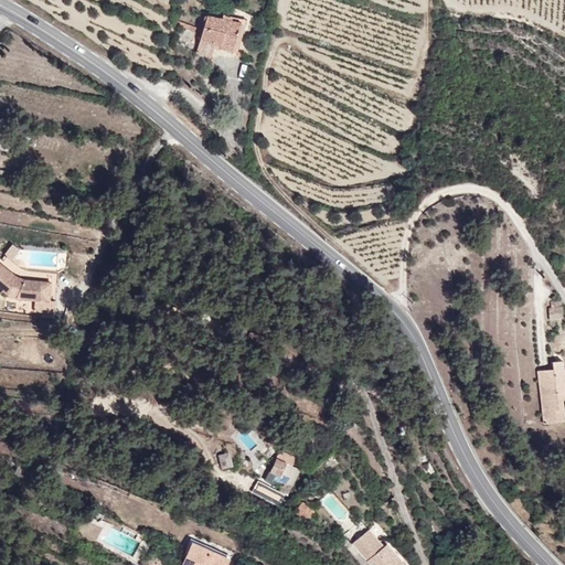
[(242,16),(206,13),(199,51),(236,53),(242,16)]
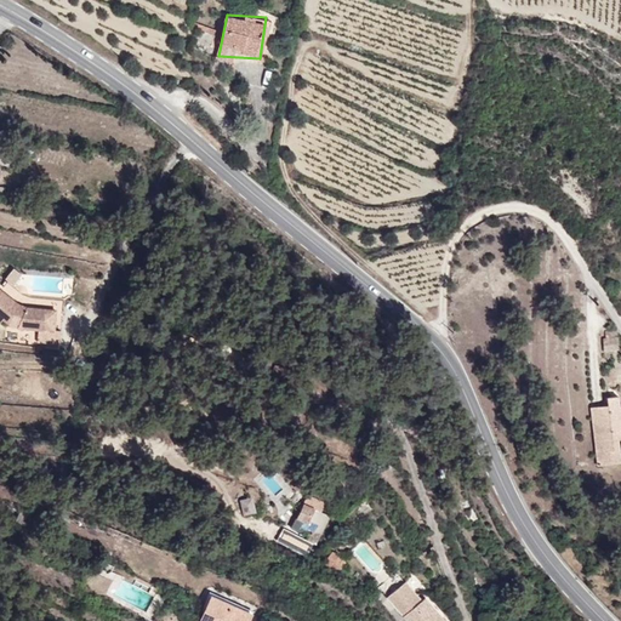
[(11,268),(4,283),(13,288),(20,273),(11,268)]
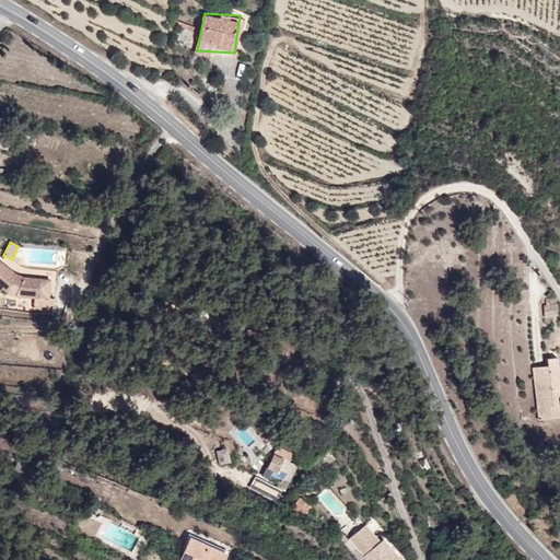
[(24,278),(3,257),(0,260),(0,296),(11,310),(45,326),(53,279),(24,278)]
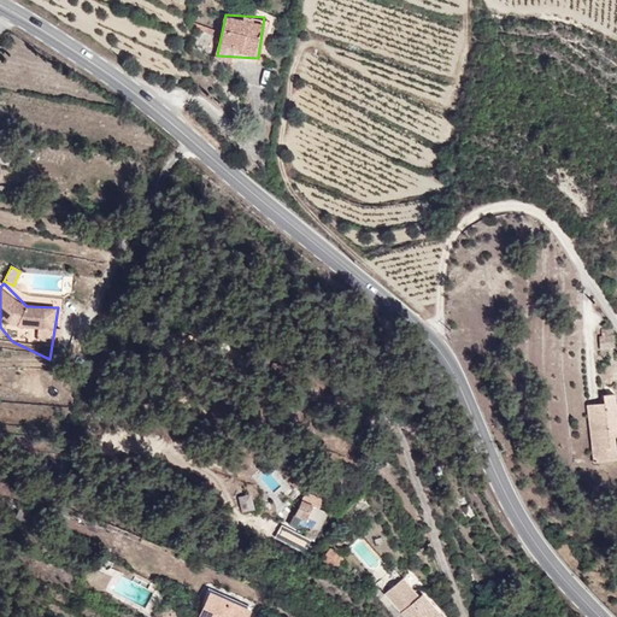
[(615,347),(611,327),(604,328),(605,331),(600,333),(603,348),(615,347)]
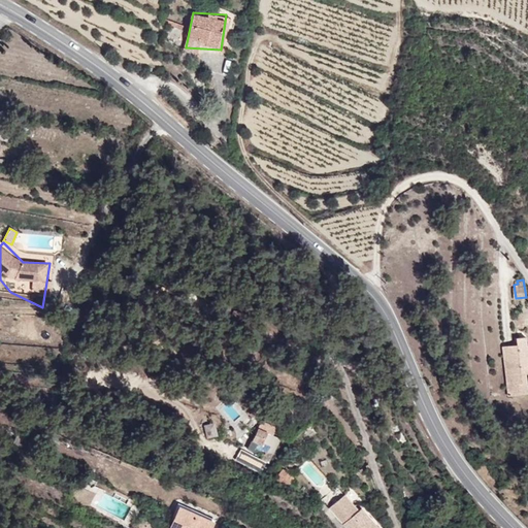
[(53,282),(51,293),(59,294),(60,283),(53,282)]
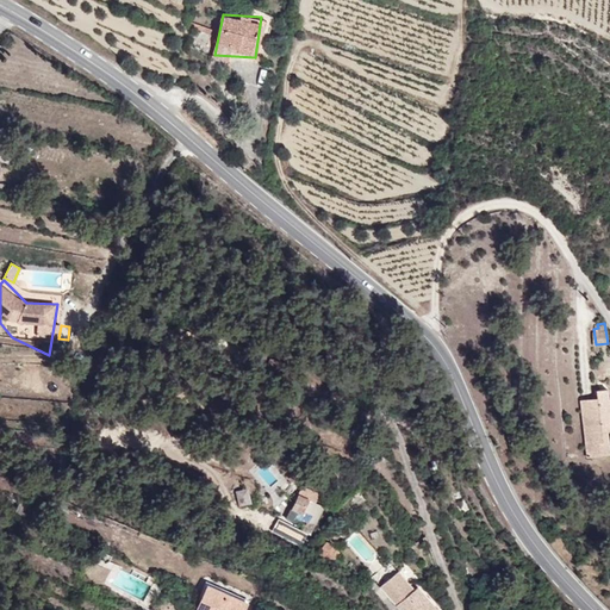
[(247,487),(235,491),(238,506),(250,503),(247,487)]
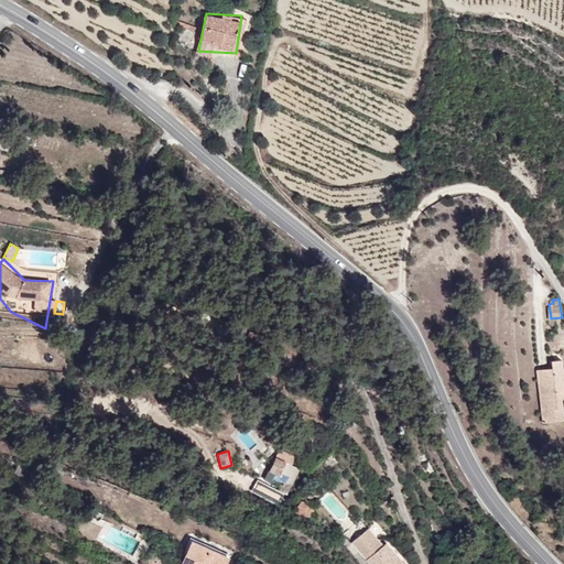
[(275,458),(291,464),(293,455),(278,451),(275,458)]
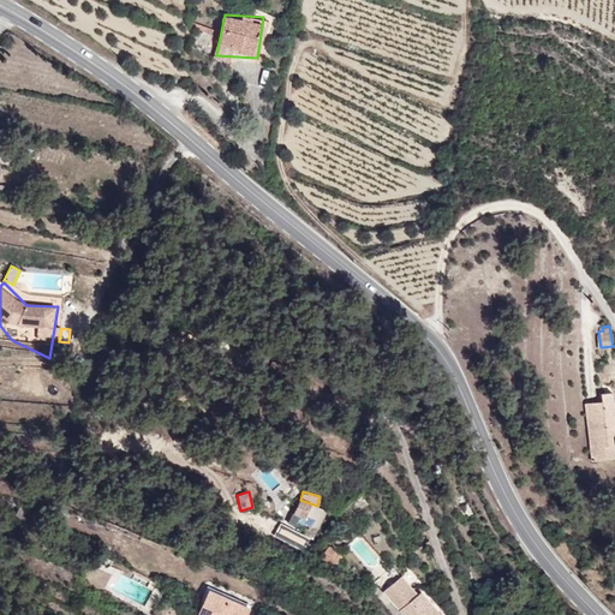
[(298,500),(290,521),(318,532),(327,509),(298,500)]
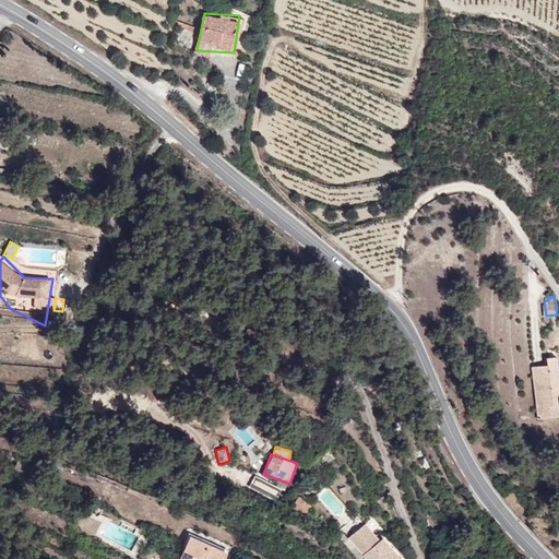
[(103,489),(100,495),(114,501),(117,496),(103,489)]
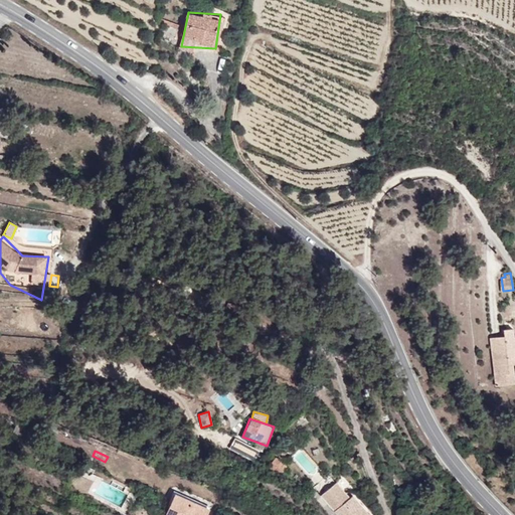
[(286,455),(280,463),(289,469),(295,461),(286,455)]
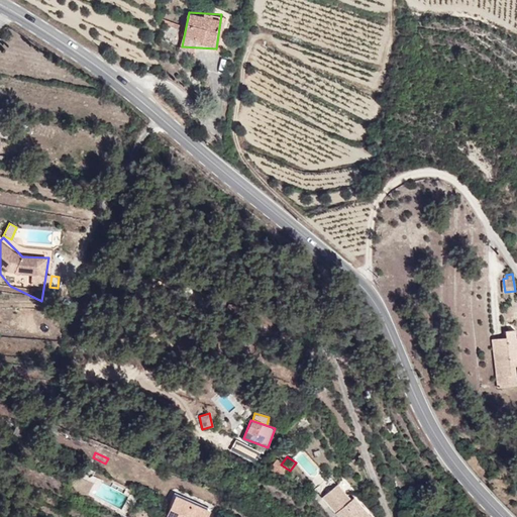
[(326,496),(341,483),(334,474),(319,487),(326,496)]
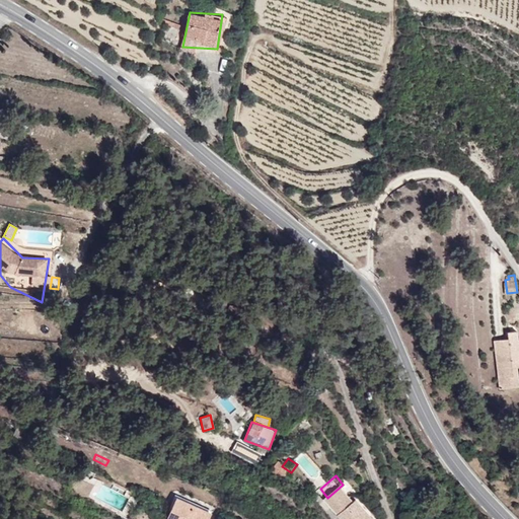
[(338,509),(350,493),(343,485),(327,498),(338,509)]
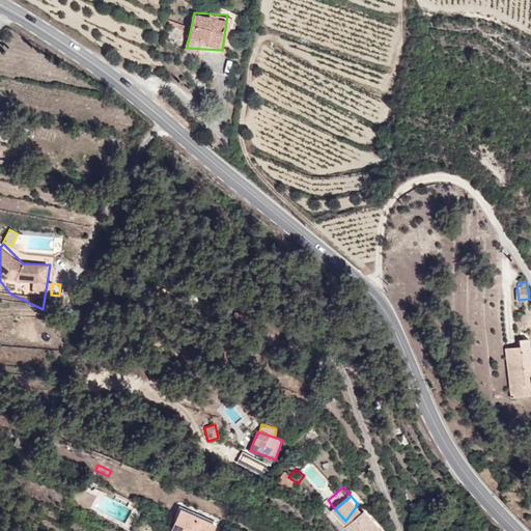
[(126,521),(132,506),(104,497),(99,511),(126,521)]
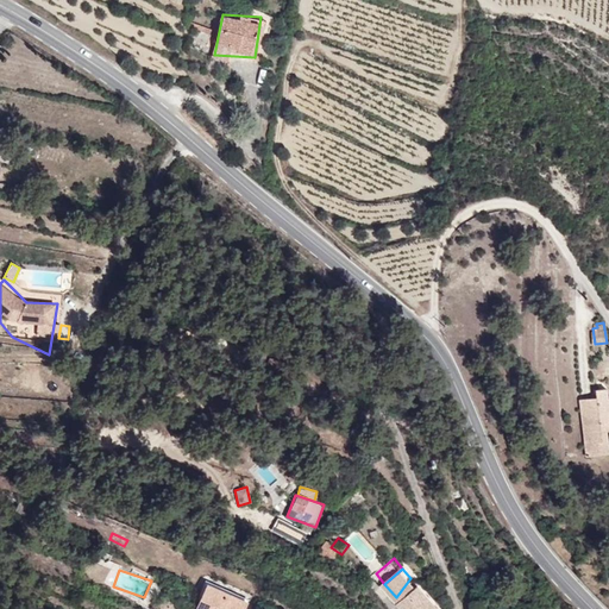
[(446,608),(424,582),(418,585),(410,578),(396,597),(406,608),(446,608)]
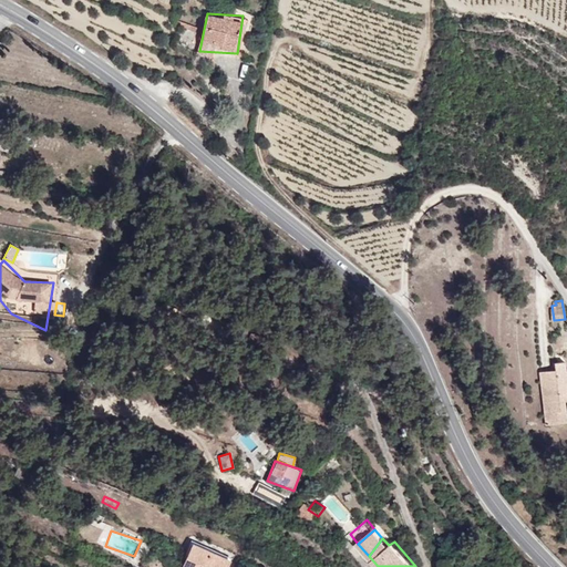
[(232,566),(235,562),(189,544),(178,566),(232,566)]
